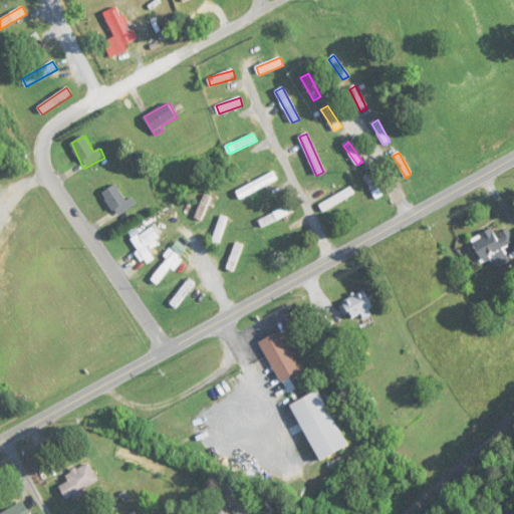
[(236,193),(241,201),(278,180),(273,171),(236,193)]
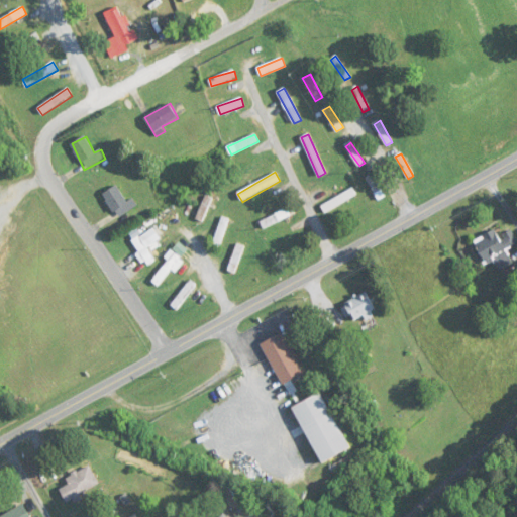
[(385,197),(373,175),(367,178),(380,200),(385,197)]
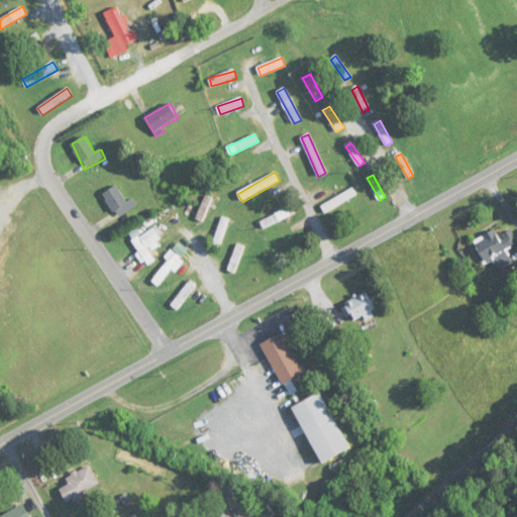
[(103,194),(118,218),(133,209),(119,184),(103,194)]
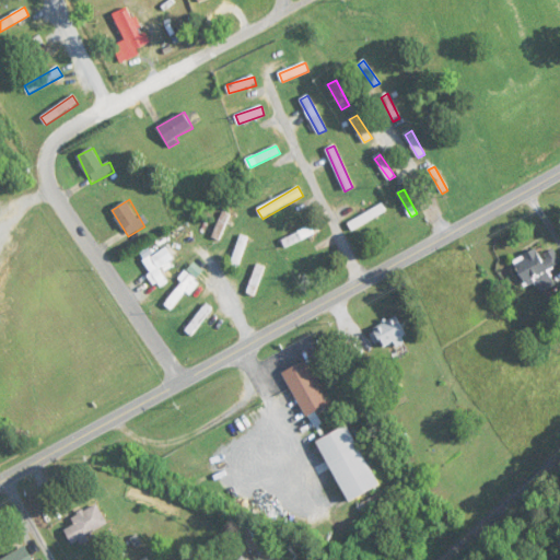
[(387,212),(383,205),(348,223),(352,231),(387,212)]
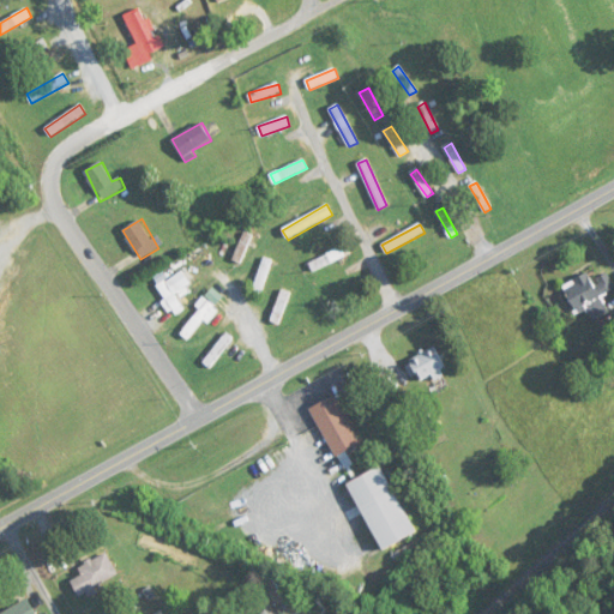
[(254,236),(246,233),(234,260),(241,264),(254,236)]
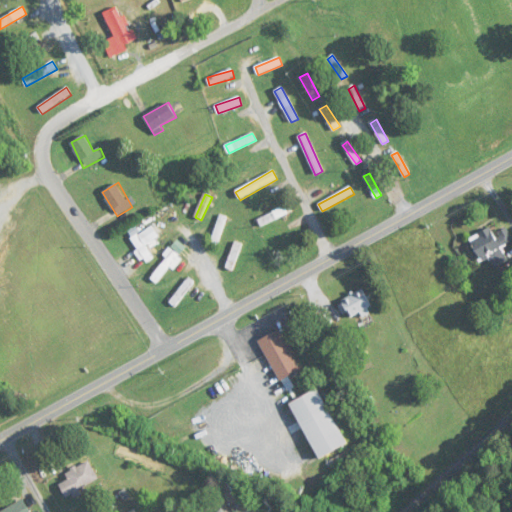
[(293,213),(290,204),(257,218),(261,226),(293,213)]
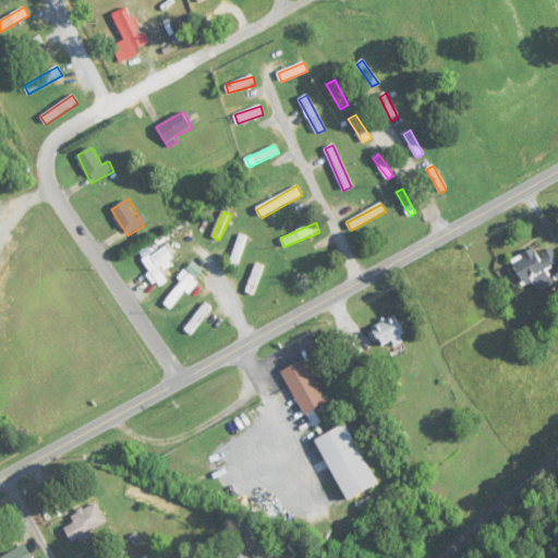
[(249,238),(240,234),(229,266),(239,269),(249,238)]
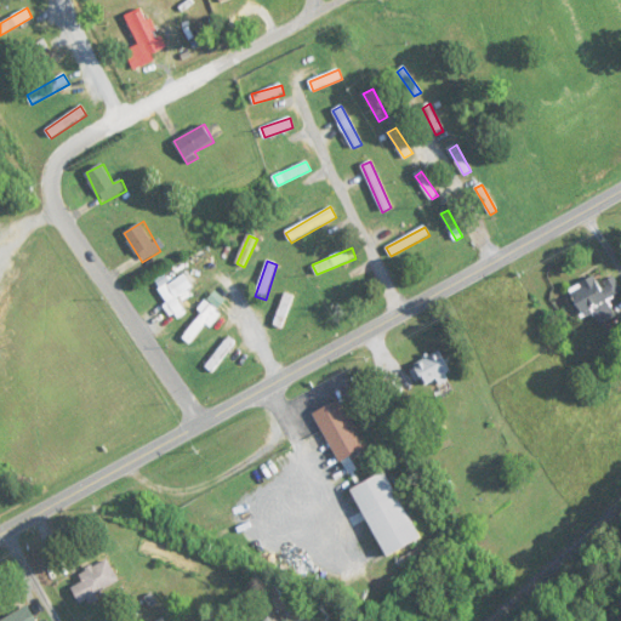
[(194,288),(183,273),(160,289),(169,302),(165,305),(176,320),(186,313),(177,300),(194,288)]
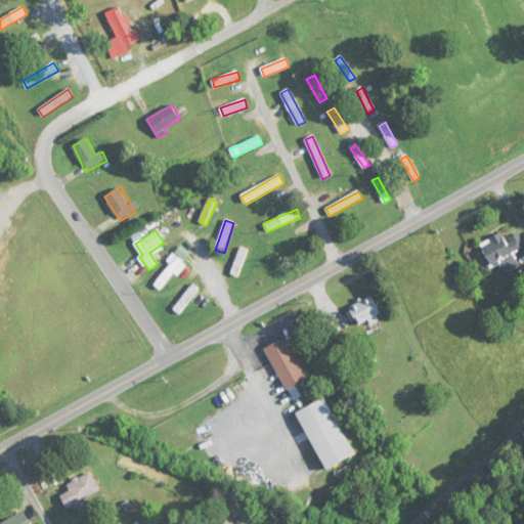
[(492,268),(505,261),(504,259),(523,247),(523,242),(519,233),(506,241),(501,233),(479,246),(492,268)]
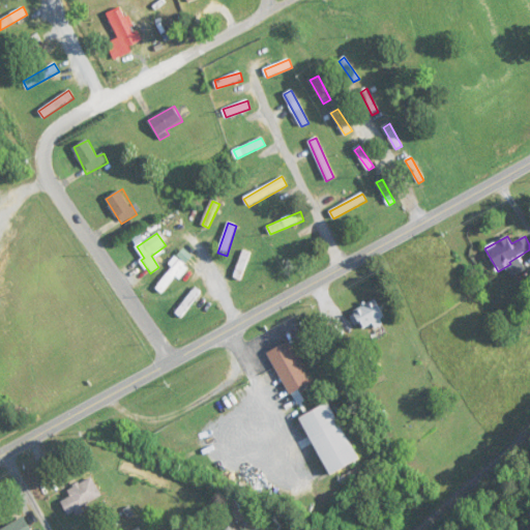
[(234,277),(242,281),(252,254),(243,251),(234,277)]
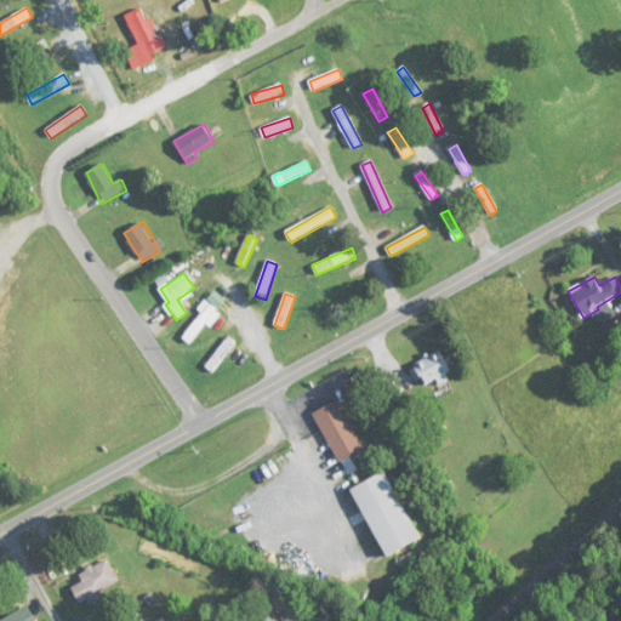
[(221,313),(210,303),(181,335),(192,345),(221,313)]
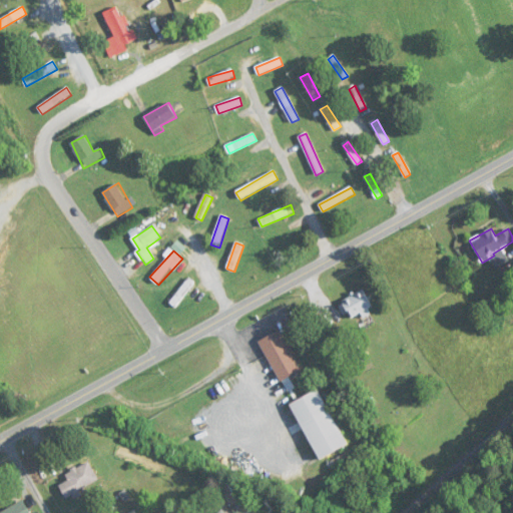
[(196,285),(189,279),(169,303),(176,309),(196,285)]
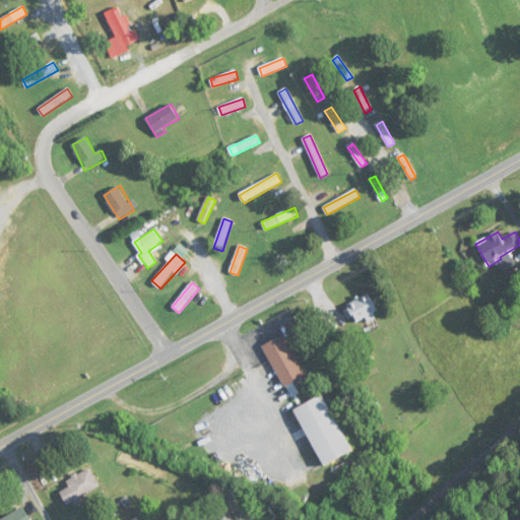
[(377,313),(370,296),(347,305),(354,322),(377,313)]
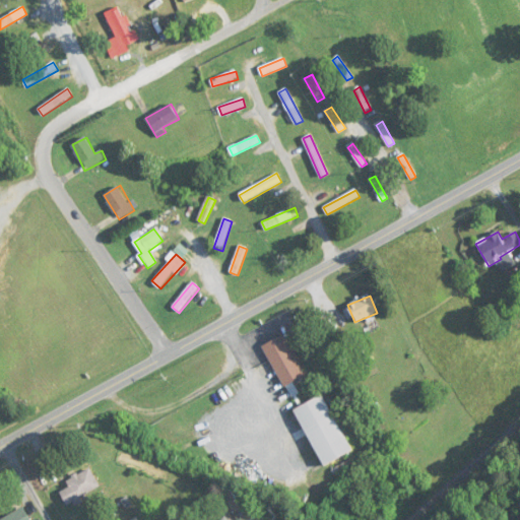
[(263,345),(284,386),(305,376),(283,335),(263,345)]
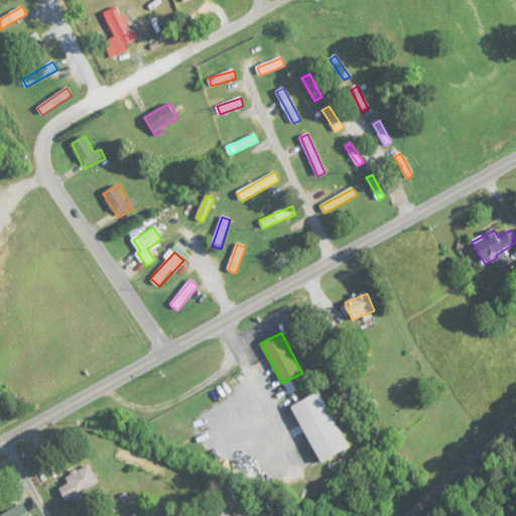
[(319,463),(349,449),(321,391),(293,405),(319,463)]
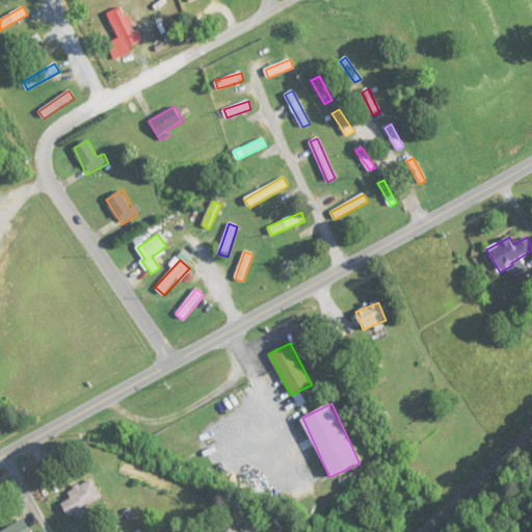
[(72,499),(61,504),(69,517),(103,499),(92,479),(69,491),(72,499)]
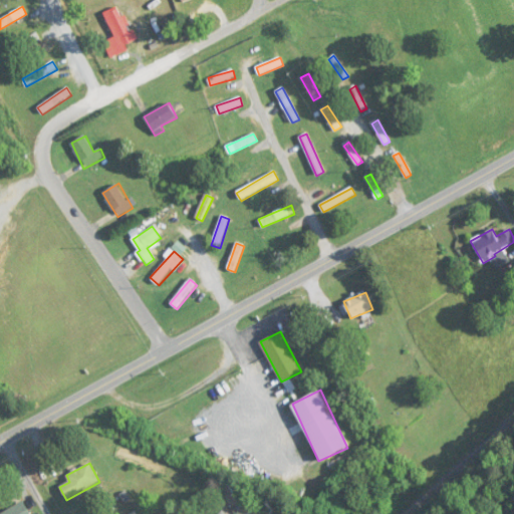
[(0,513),(29,513),(25,503),(0,513)]
